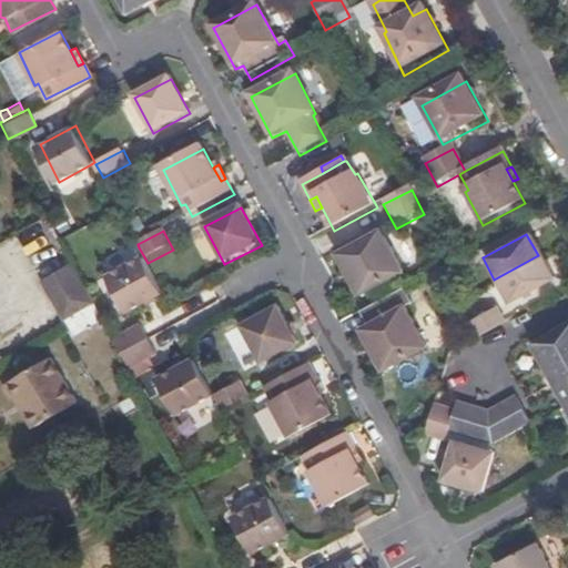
[(359,301),(403,276),(382,236),(338,260),(359,301)]
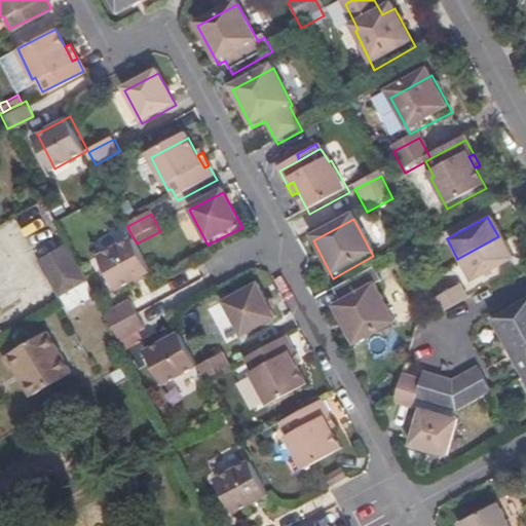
[(498,236),(457,259),(467,278),(509,256),(498,236)]
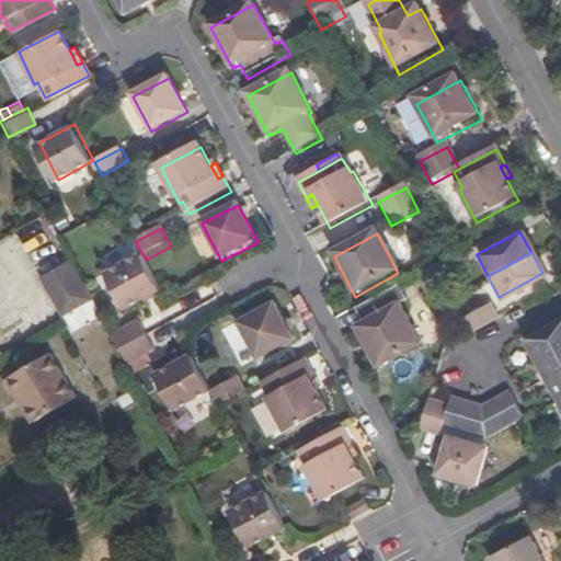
[(146,260),(145,258),(107,277),(127,313),(163,295),(146,260)]
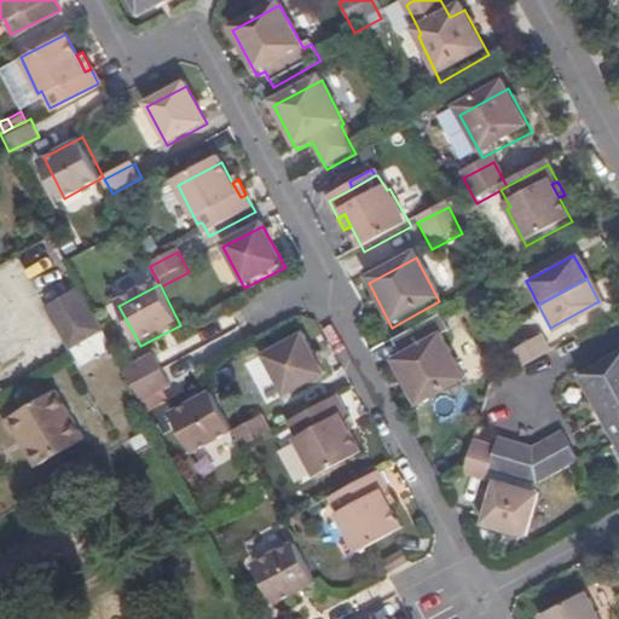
[(45,305),(69,351),(71,348),(103,330),(80,285),(45,305)]
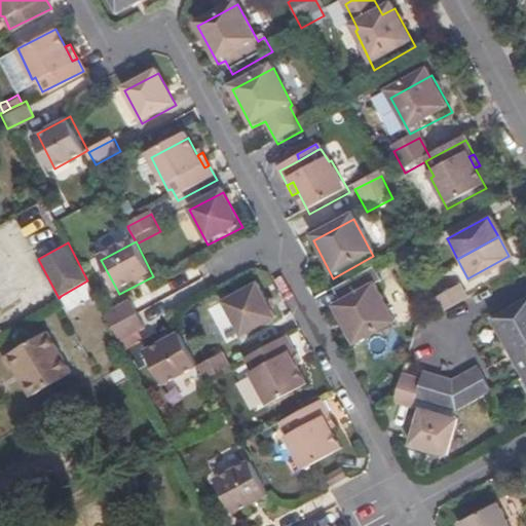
[(381,283),(375,270),(334,293),(339,304),(334,308),(355,345),(395,324),(374,287),(381,283)]
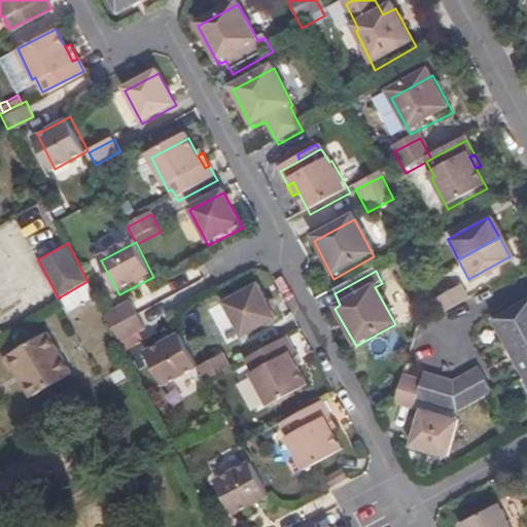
[(88,281),(61,296),(70,313),(97,297),(88,281)]
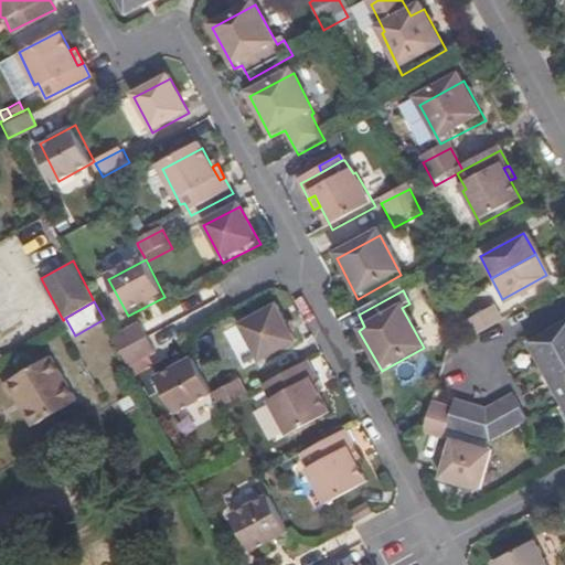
[(466,319),(472,334),(500,320),(492,305),(466,319)]
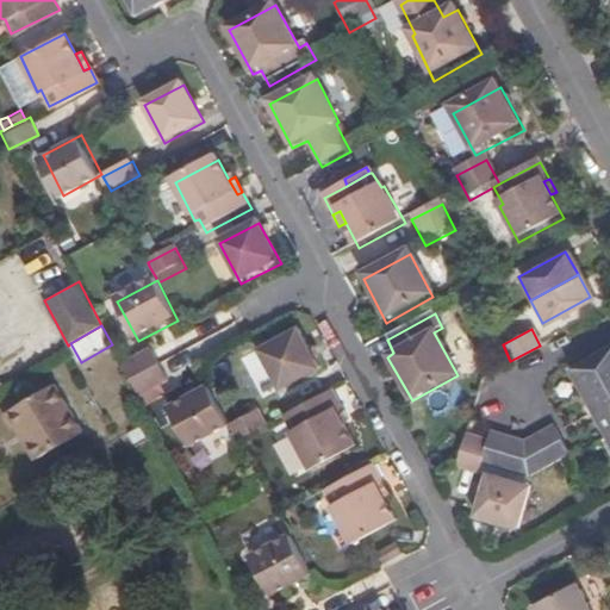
[(321,372),(300,336),(261,356),(281,393),(321,372)]
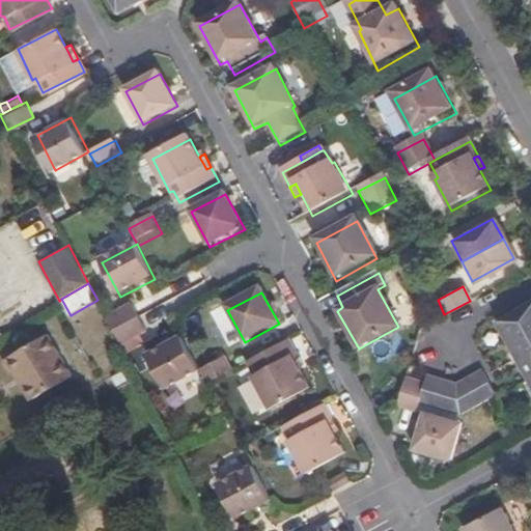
[(530,302),(495,323),(526,383),(522,386),(530,404),(530,403),(530,302)]
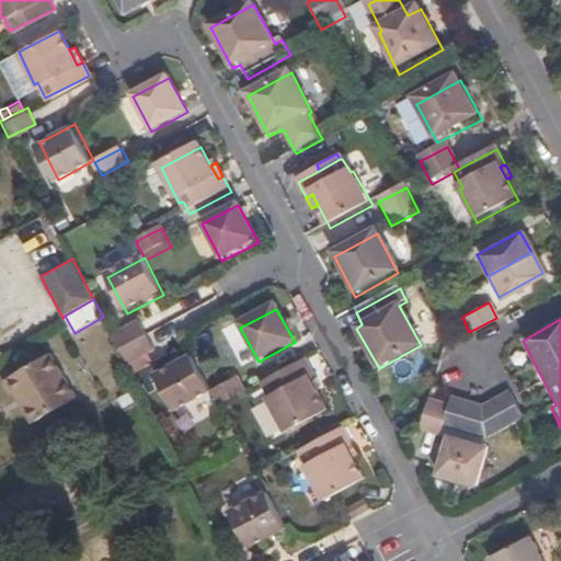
[(113,338),(119,351),(147,336),(139,323),(113,338)]
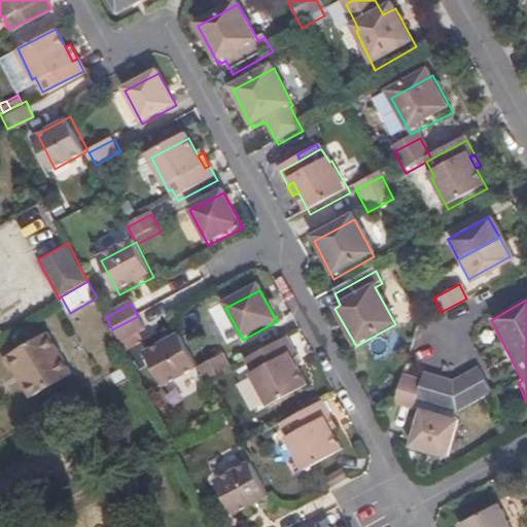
[(138,316),(112,329),(118,342),(144,328),(138,316)]
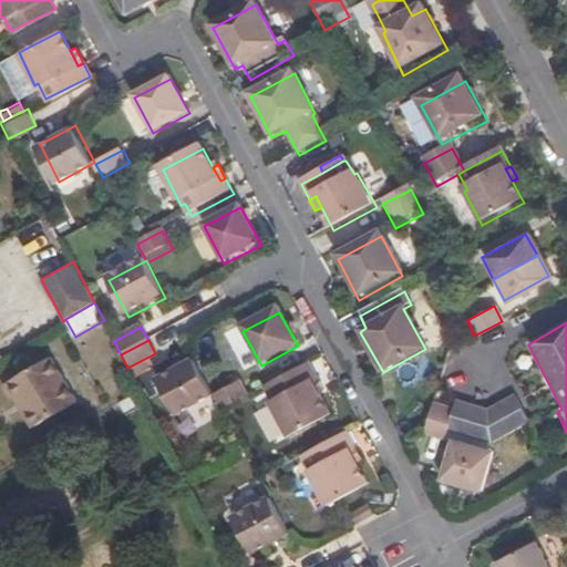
[(22,395),(37,422),(78,399),(53,354),(7,381),(16,398),(22,395)]
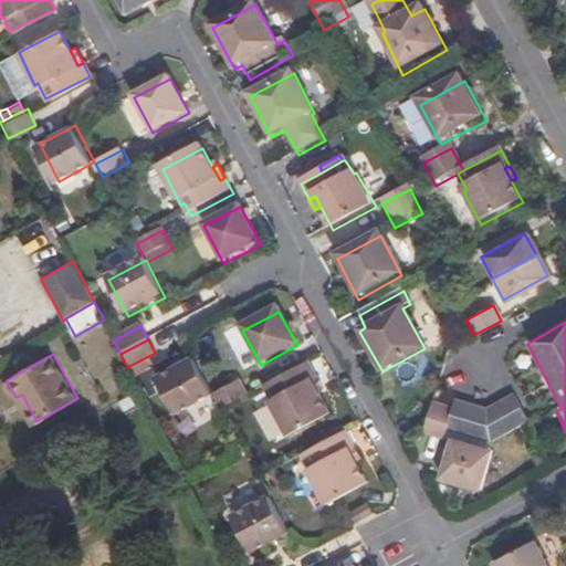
[(210,391),(191,356),(154,375),(174,411),(178,408),(205,395),(210,391)]
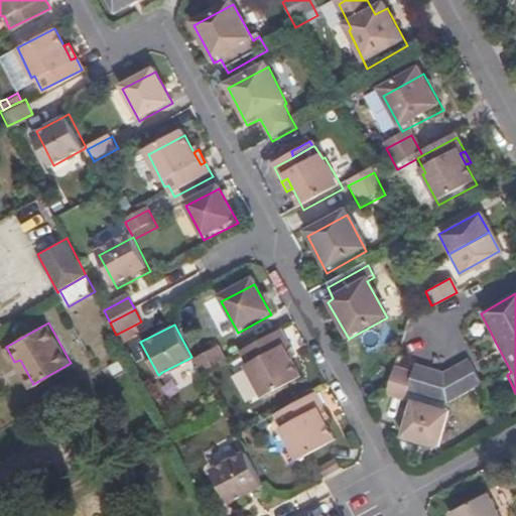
[(285,342),(278,329),(239,349),(246,363),(242,365),(259,396),(297,375),(287,358),(280,344),(285,342)]
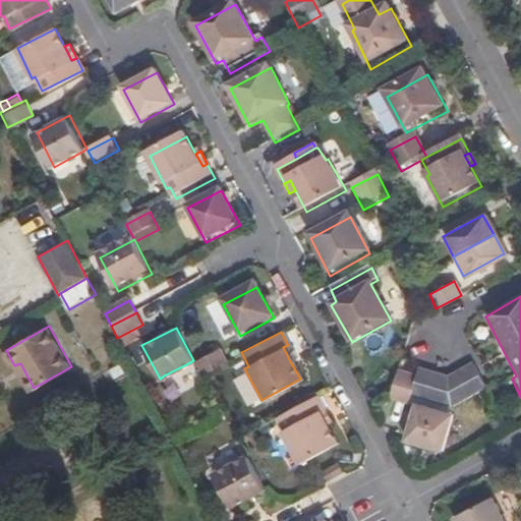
[(295,358),(288,345),(283,347),(290,361),(295,358)]
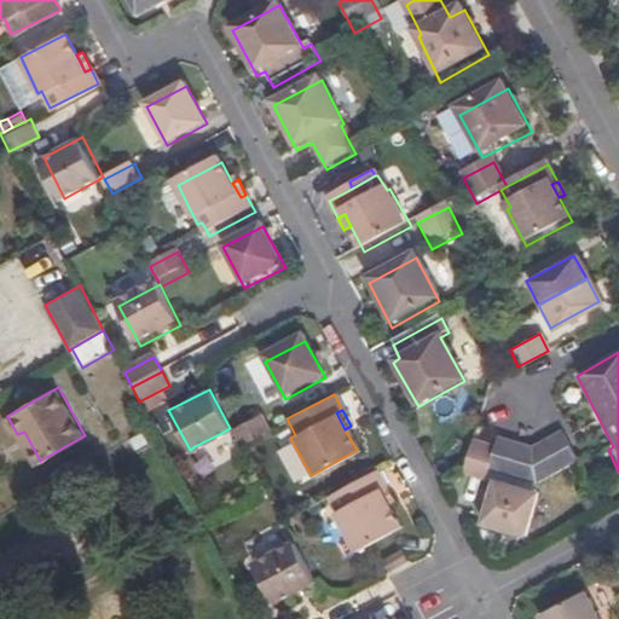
[(230,429),(238,445),(266,429),(258,414),(230,429)]
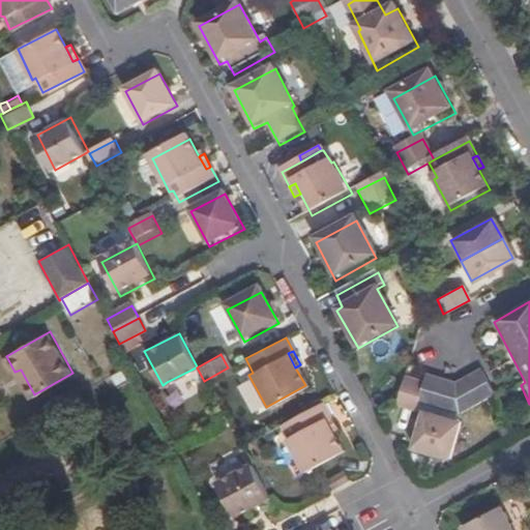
[(21,370),(15,372),(29,399),(34,394),(21,370)]
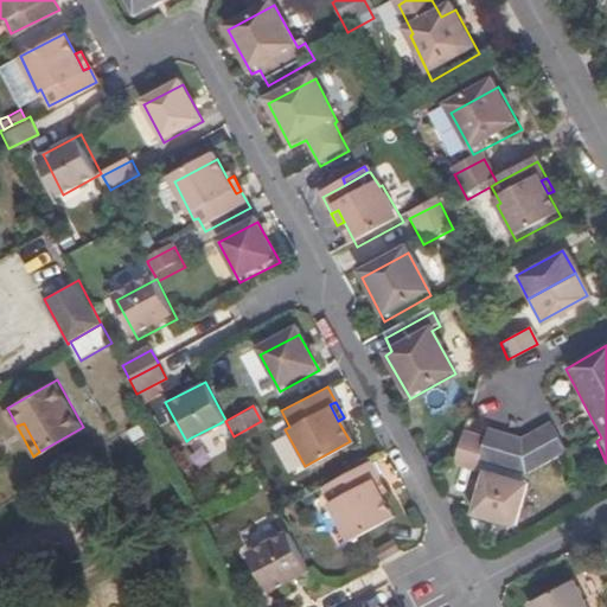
[(485,438),(478,460),(526,473),(567,452),(550,423),(522,438),(489,428),(485,438)]
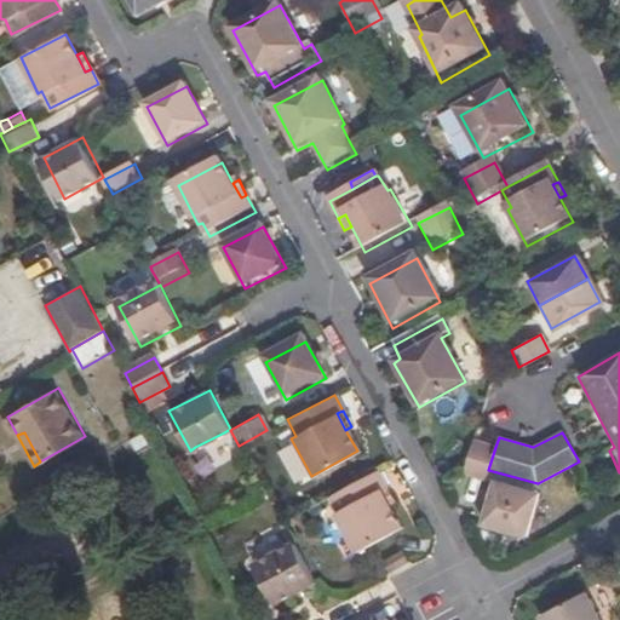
[(472,440),(463,472),(484,478),(488,470),(495,447),(472,440)]
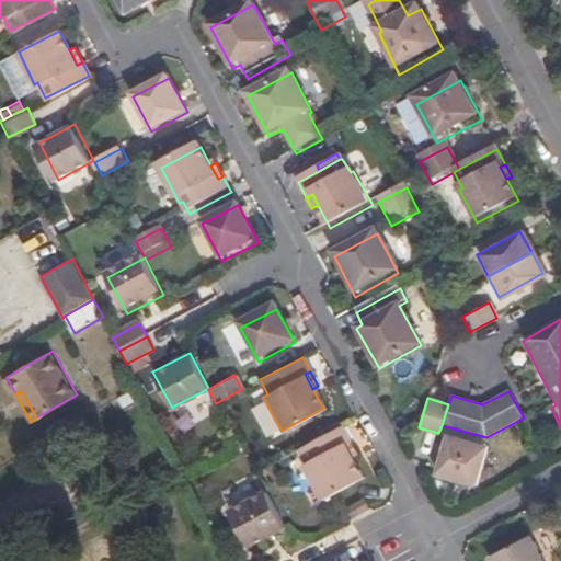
[(343,444),(347,442),(341,427),(298,450),(306,464),(302,467),(320,501),(361,479),(351,459),(343,444)]
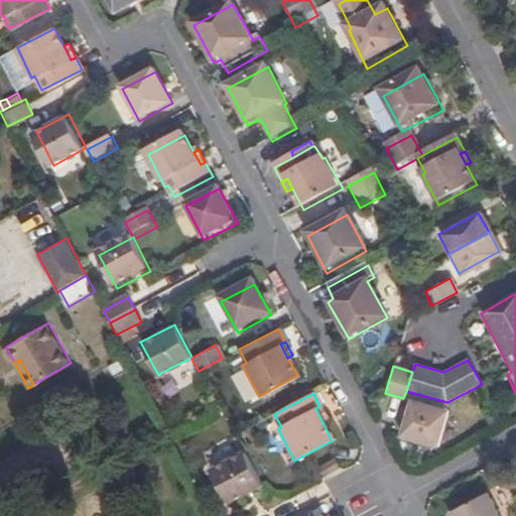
[(438,445),(448,412),(412,401),(402,434),(438,445)]
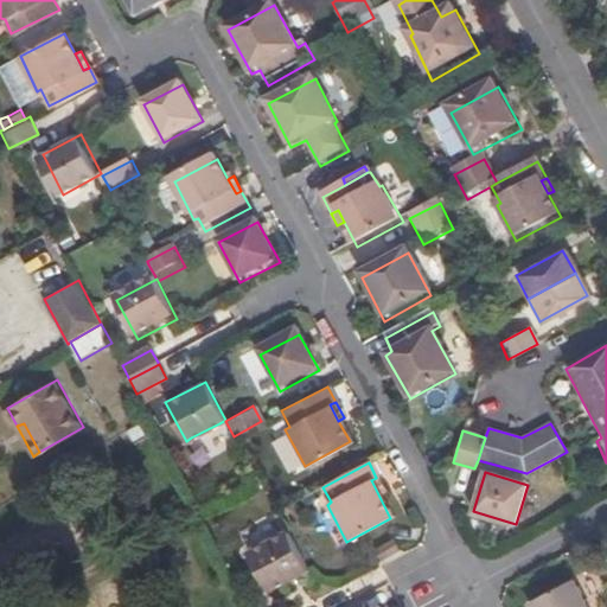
[(384,494),(376,478),(371,480),(379,497),(384,494)]
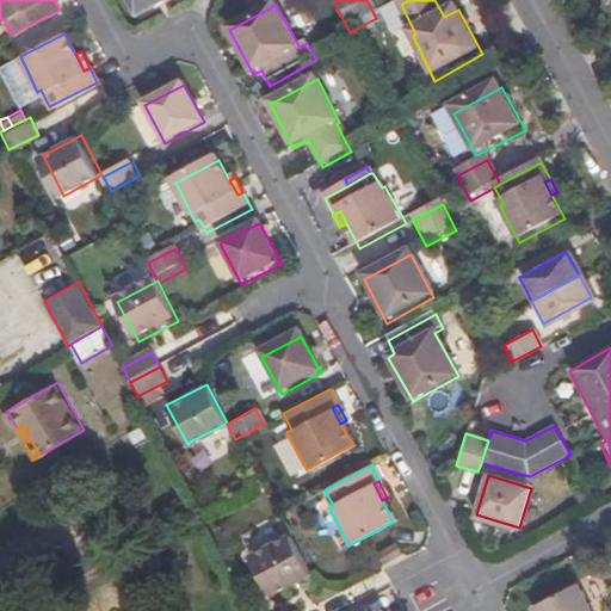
[(309,575),(288,536),(252,556),(272,594),(309,575)]
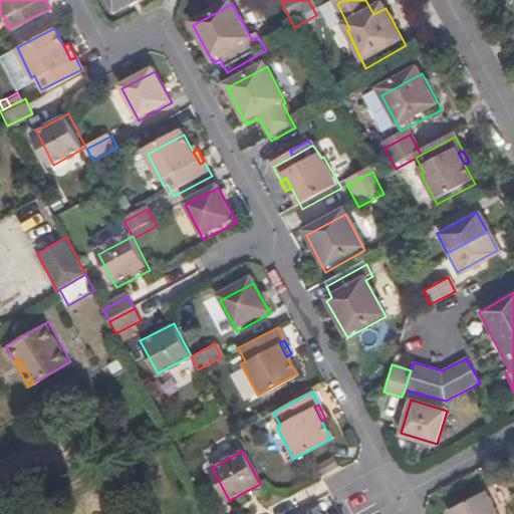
[(331,459),(318,466),(321,471),(322,472),(330,467),(332,469),(335,466),(331,459)]
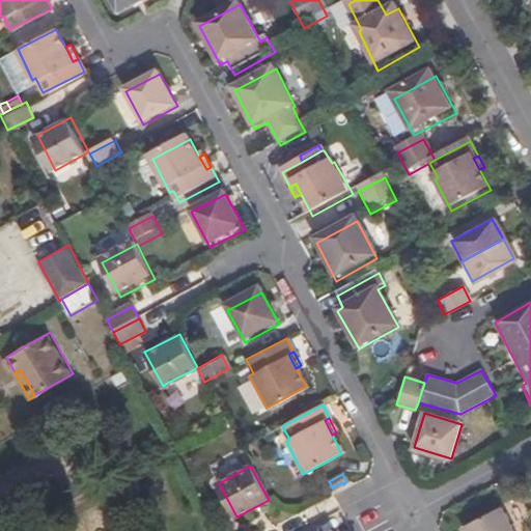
[(462,529),(463,530),(511,530),(499,508),(462,529)]
